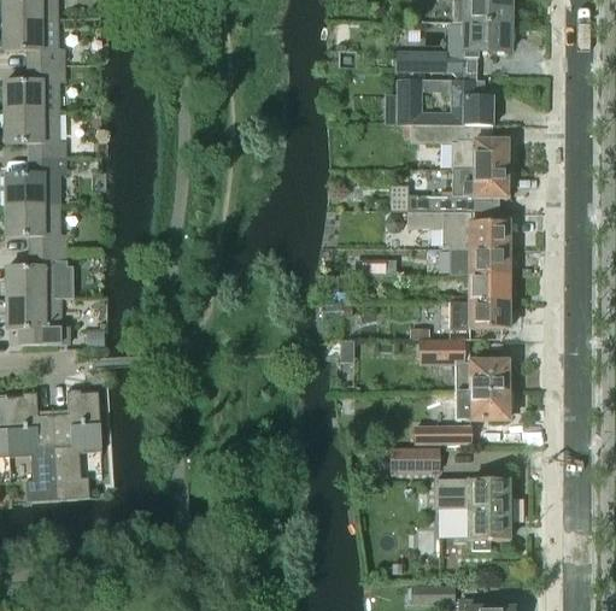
[(3,0),(4,17),(57,17),(56,0),(3,0)]
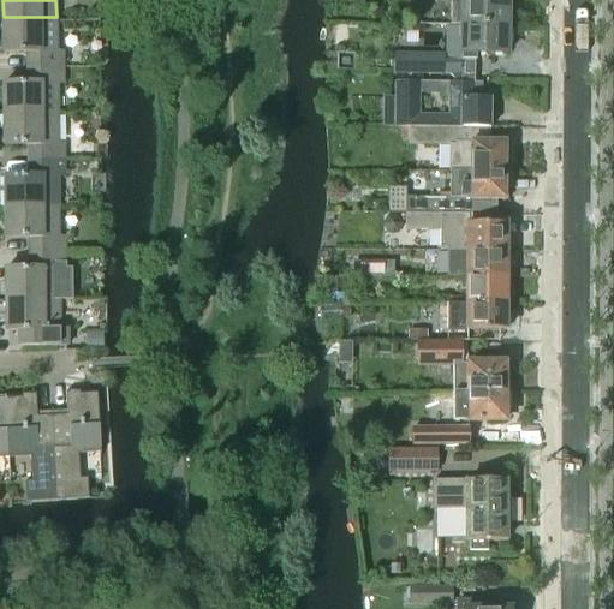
[(453,0),(453,21),(463,21),(506,21),(506,18),(510,18),(510,4),(507,4),(507,0),(453,0)]
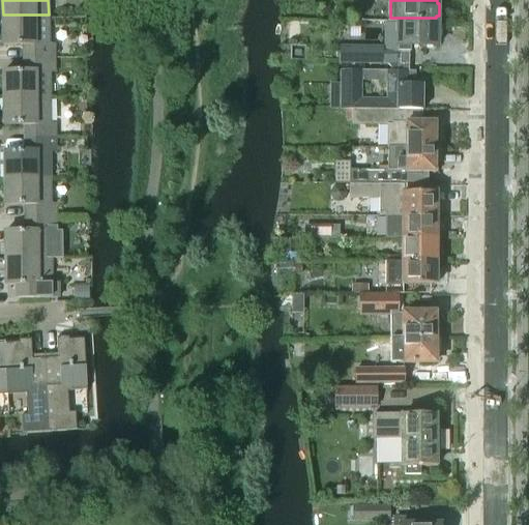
[(29,41),(29,55),(56,54),(55,40),(49,40),(49,15),(3,15),(3,41),(29,41)]
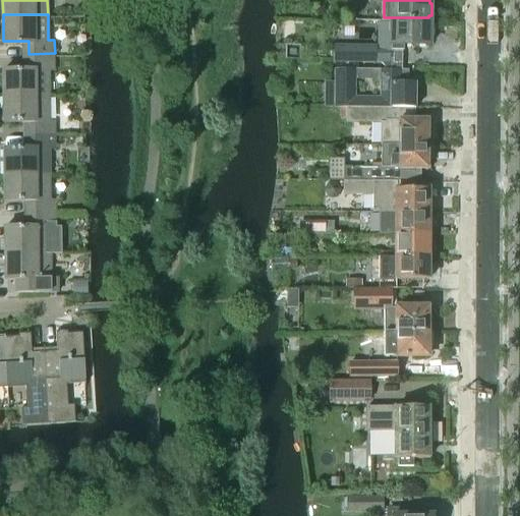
[(392,17),(391,47),(391,66),(401,66),(401,47),(403,47),(403,42),(428,42),(428,32),(430,32),(431,19),(428,19),(428,17),(392,17)]
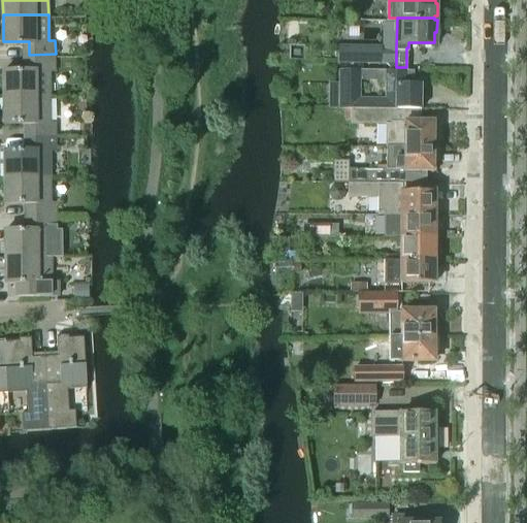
[(3,67),(3,94),(50,94),(48,68),(56,68),(56,54),(29,55),(29,67),(3,67)]
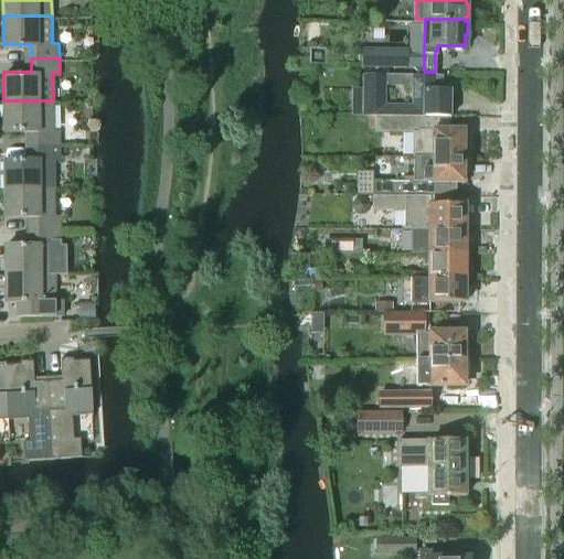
[(363,85),(362,113),(375,114),(419,114),(424,114),(424,113),(450,113),(450,86),(439,86),(439,76),(435,76),(435,72),(424,72),(363,71),(363,85)]
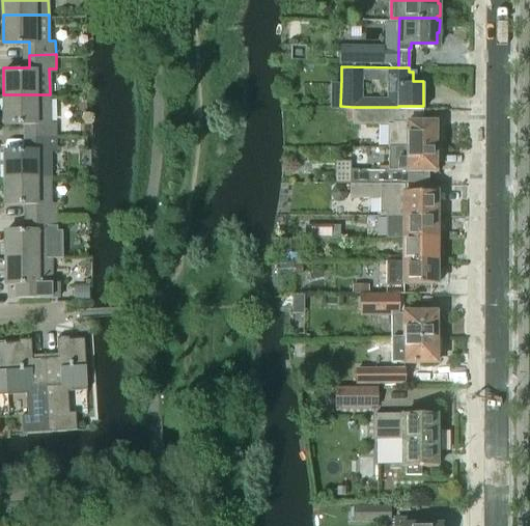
[(30,121),(30,135),(56,134),(56,120),(50,120),(50,94),(3,94),(4,122),(30,121)]
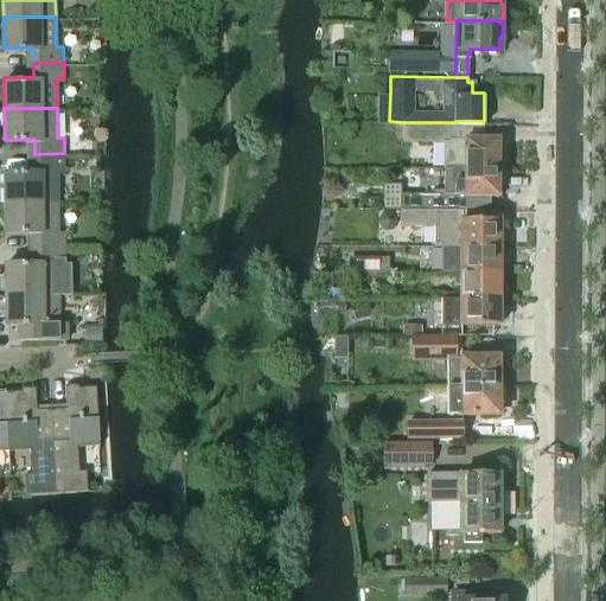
[(445,164),(465,164),(503,164),(503,146),(498,146),(498,135),(465,135),(465,136),(451,136),(451,122),(403,122),(403,139),(445,139),(445,164)]
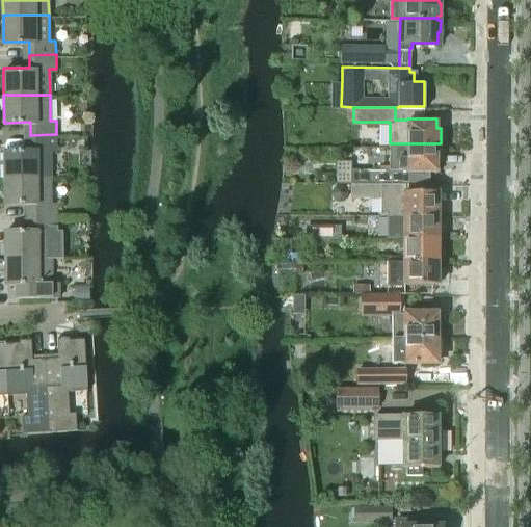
[(4,149),(4,176),(50,175),(50,149),(57,149),(56,134),(30,135),(30,148),(4,149)]
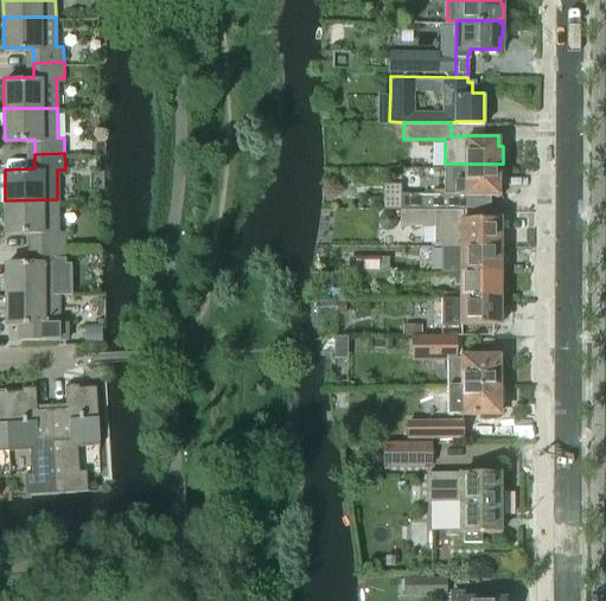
[(503,164),(465,164),(445,164),(445,191),(402,191),(402,208),(459,208),(459,191),(465,191),(465,192),(498,192),(498,183),(503,183),(503,164)]
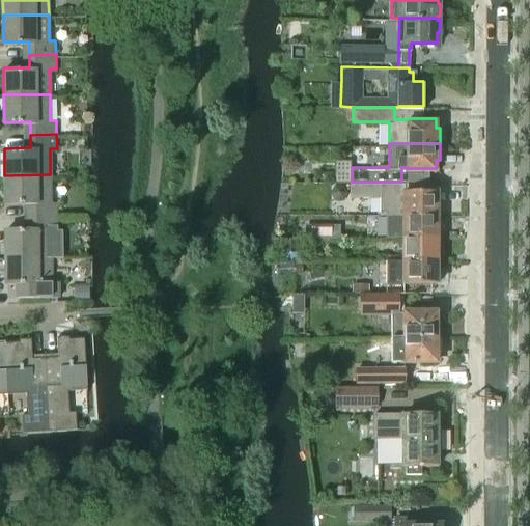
[(31,202),(31,215),(57,215),(57,200),(51,200),(50,174),(4,175),(5,202),(31,202)]
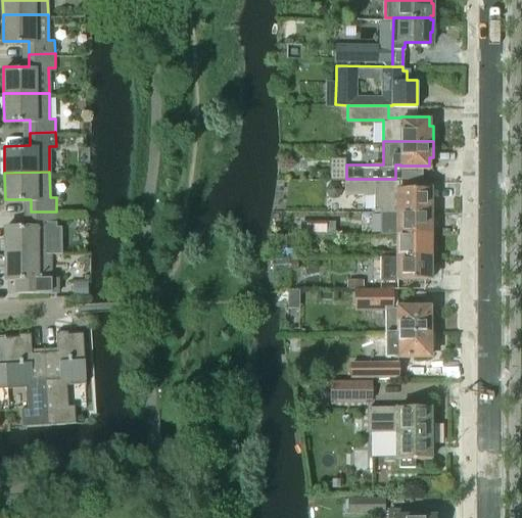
[(375,209),(397,209),(430,209),(430,187),(397,187),(397,179),(395,179),(346,179),(345,179),(345,192),(367,192),(367,189),(375,189),(375,209)]
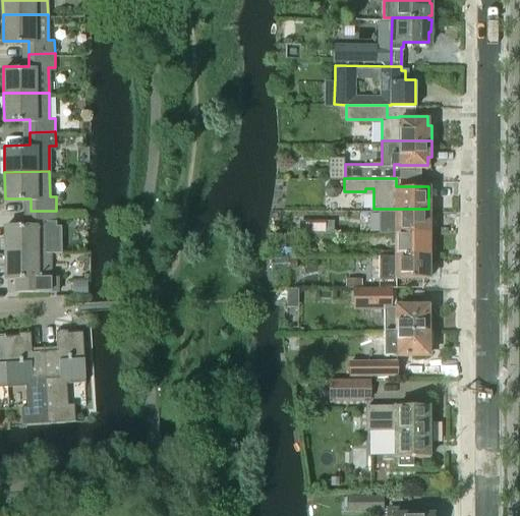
[(380,230),(396,230),(431,230),(431,221),(428,221),(428,209),(396,209),(380,209),(380,230)]
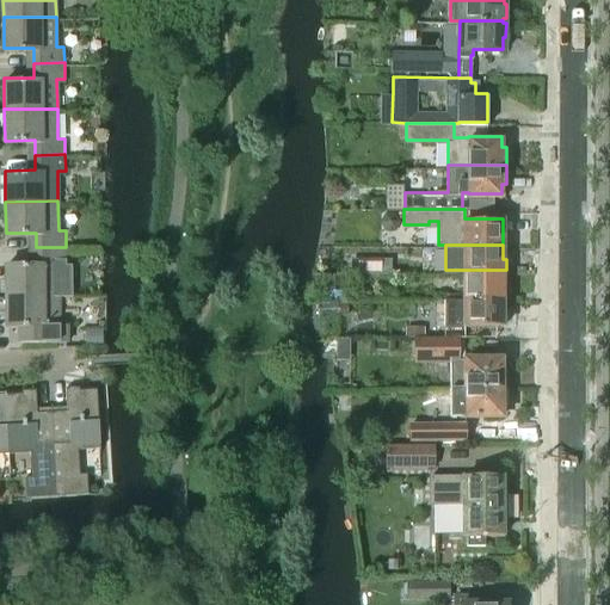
[(6,263),(6,294),(59,292),(59,263),(66,263),(66,247),(36,247),(36,261),(6,263)]
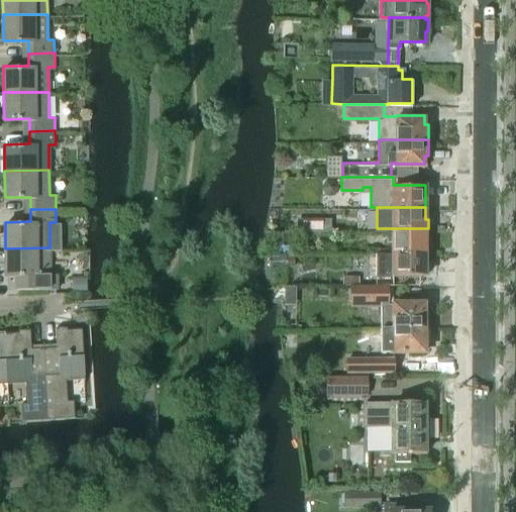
[(393,228),(393,251),(425,251),(425,238),(428,238),(428,228),(393,228)]
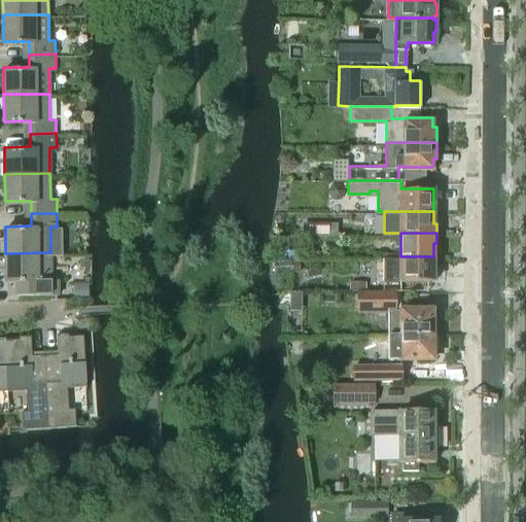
[(50,252),(5,253),(5,280),(32,280),(32,292),(58,292),(58,278),(50,278),(50,252)]
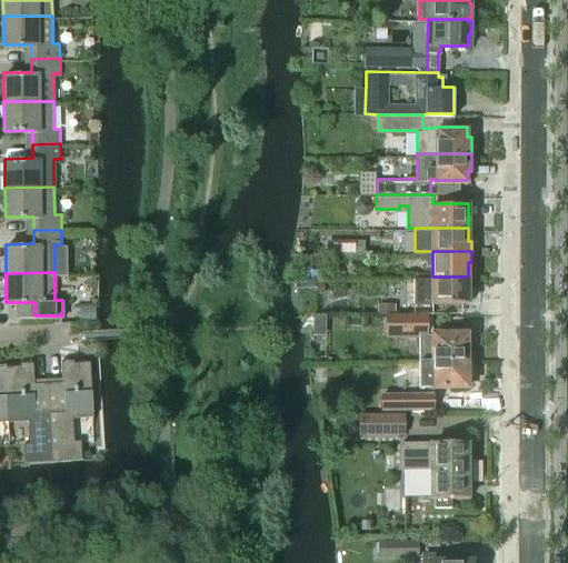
[(468,277),(432,277),(432,301),(468,301),(468,277)]
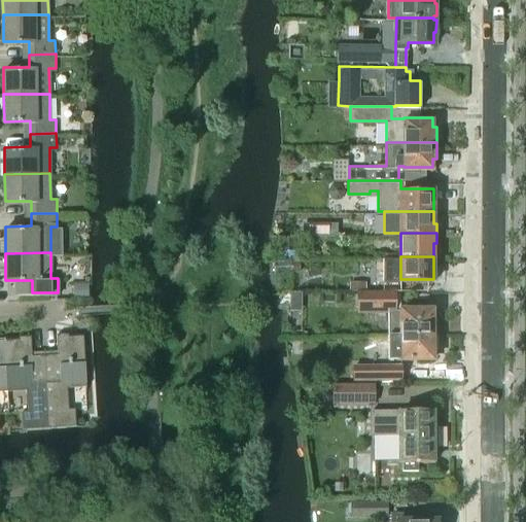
[(358,305),(394,305),(394,288),(358,288),(358,305)]
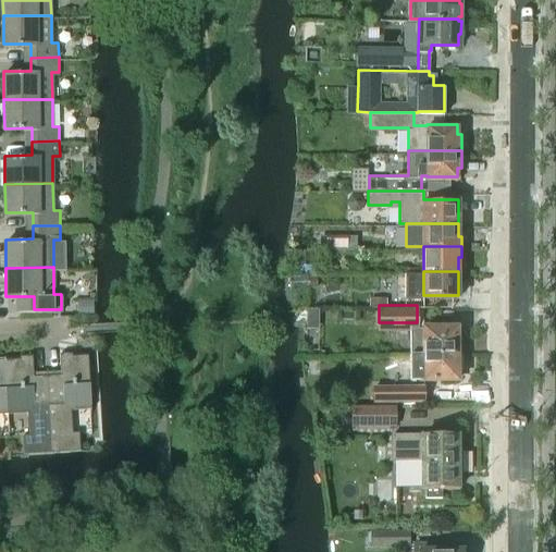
[(410,326),(410,352),(423,352),(461,351),(461,334),(457,334),(457,326),(410,326)]
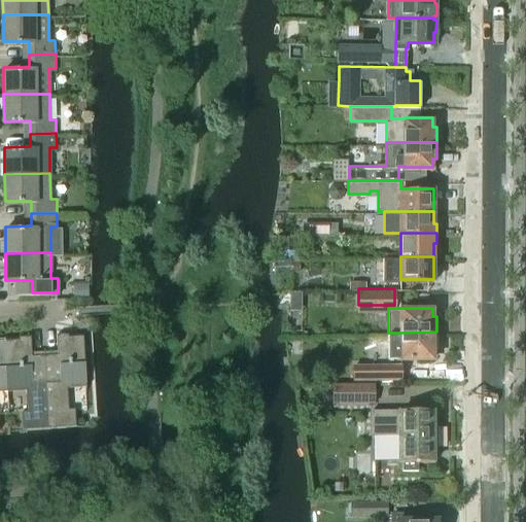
[(58,352),(45,353),(49,425),(76,423),(75,406),(69,407),(68,385),(86,383),(83,333),(69,334),(68,332),(57,332),(58,352)]
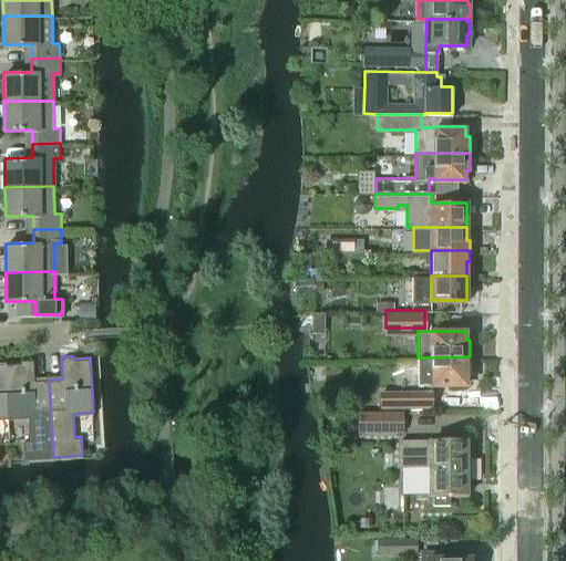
[(470,356),(431,357),(418,357),(419,384),(465,384),(465,375),(470,375),(470,356)]
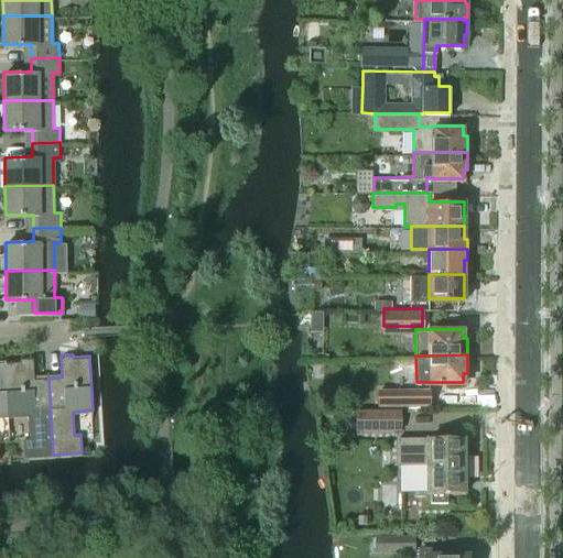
[(21,360),(6,361),(9,415),(29,414),(30,437),(23,437),(24,456),(53,455),(49,378),(34,378),(33,357),(21,357),(21,360)]
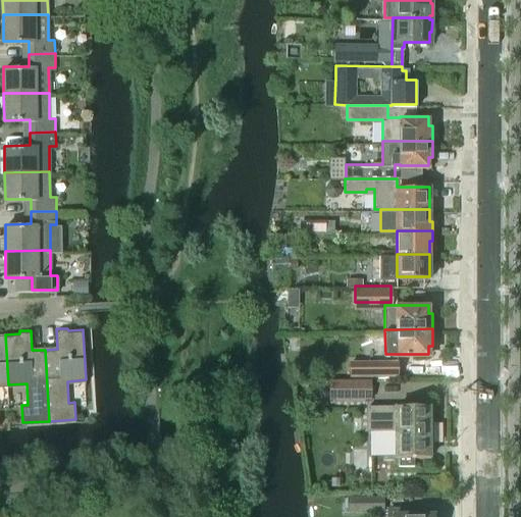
[(398,359),(351,360),(351,374),(398,373),(398,359)]
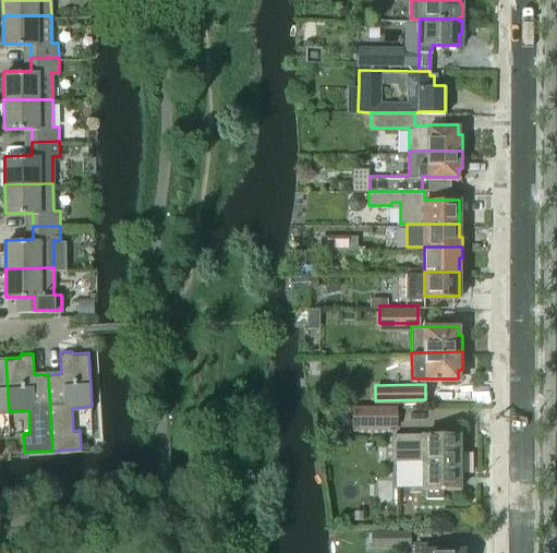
[(353,423),(399,423),(399,404),(353,404),(353,423)]
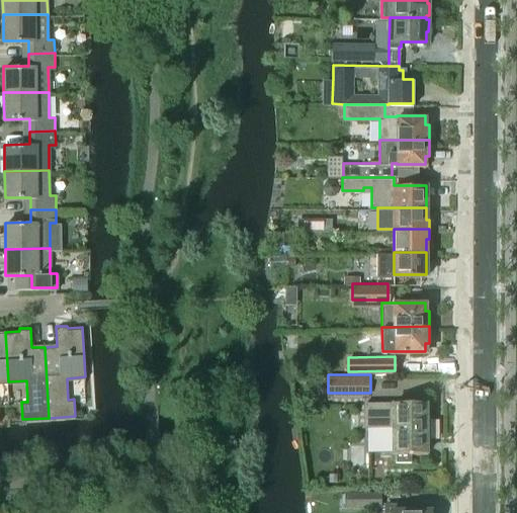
[(426,401),(395,401),(366,402),(365,424),(393,424),(393,452),(396,452),(396,460),(411,460),(411,452),(425,452),(426,437),(431,437),(430,416),(426,416),(426,401)]
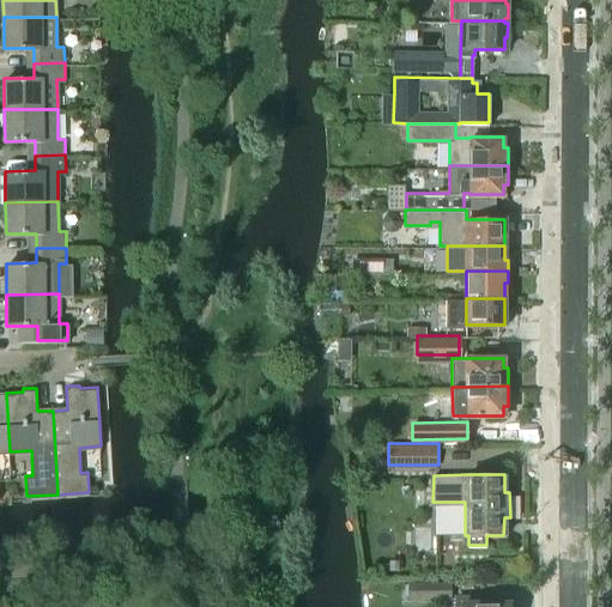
[(408,582),(408,598),(452,596),(452,581),(408,582)]
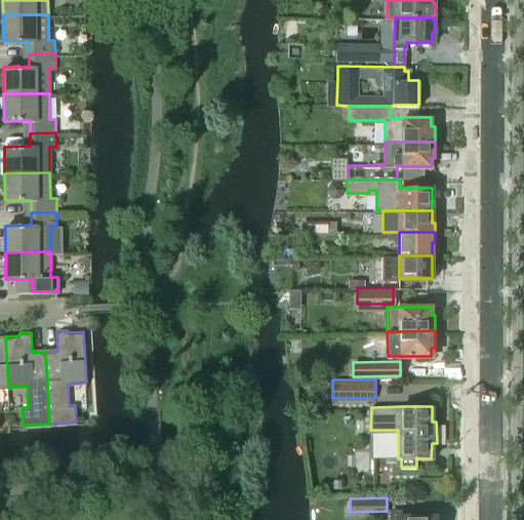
[(435,519),(436,516),(413,516),(413,510),(390,510),(390,519),(435,519)]
